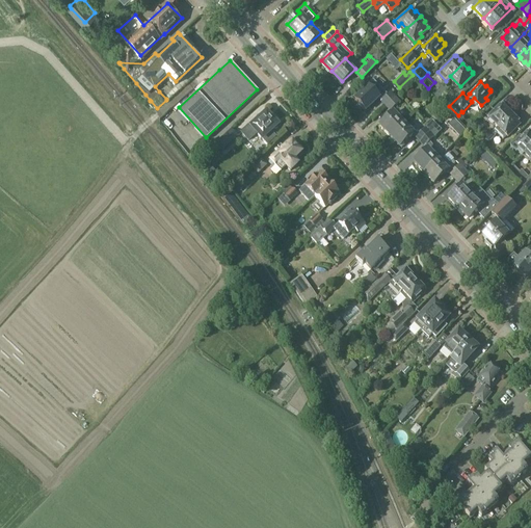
[(449,86),(445,82),(439,89),(433,95),(437,98),(449,86)]
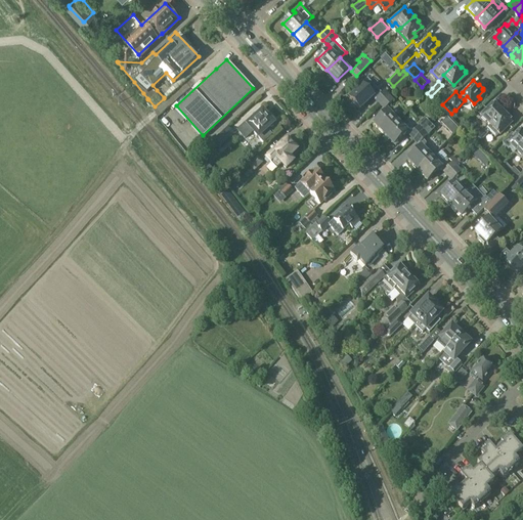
[(373,92),(363,82),(350,94),(359,104),(373,92)]
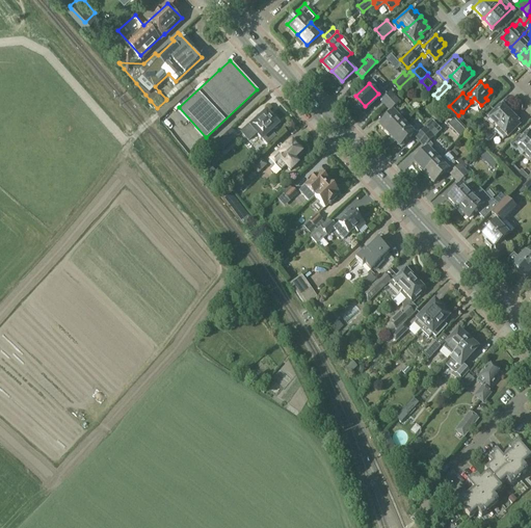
[(386,101),(395,93),(391,88),(381,97),(386,101)]
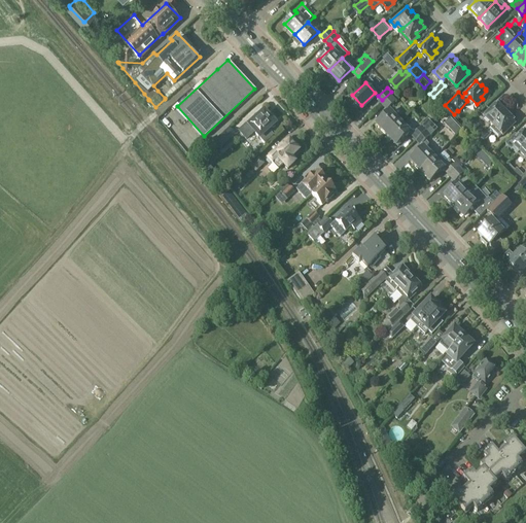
[(396,96),(391,92),(382,100),(387,105),(396,96)]
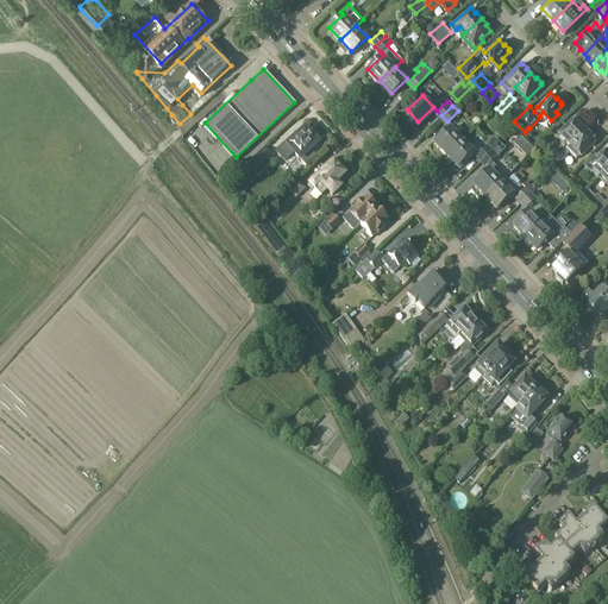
[(566,144),(568,144),(584,127),(580,123),(581,121),(576,117),(575,118),(574,117),(559,131),(562,133),(559,136),(566,144)]
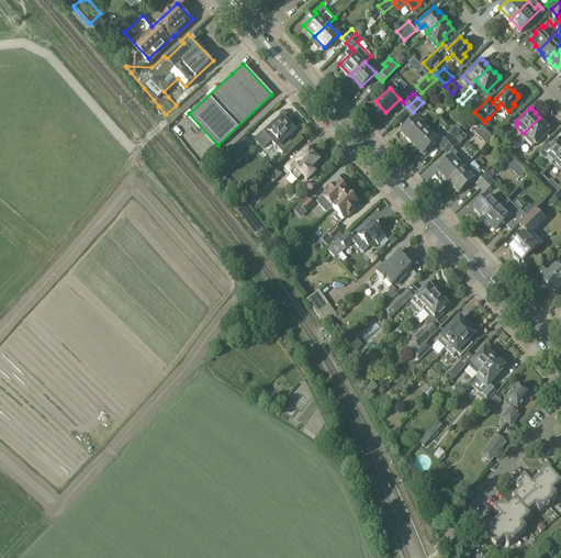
[(401,129),(412,141),(426,126),(416,115),(401,129)]
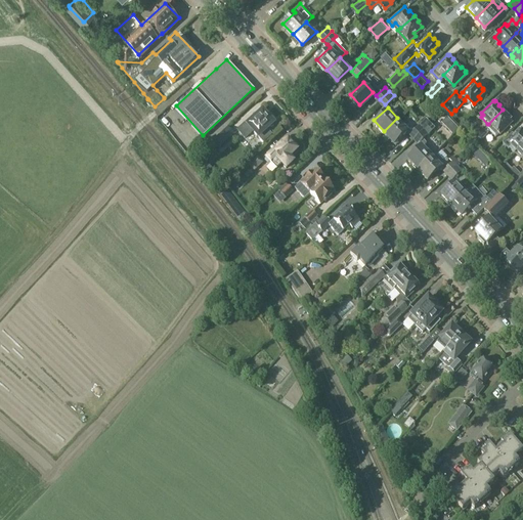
[(253,128),(259,135),(260,135),(264,139),(272,132),(268,126),(270,124),(272,125),(275,123),(275,120),(273,117),(270,118),(263,109),(259,113),(256,111),(237,127),(246,135),(253,128)]
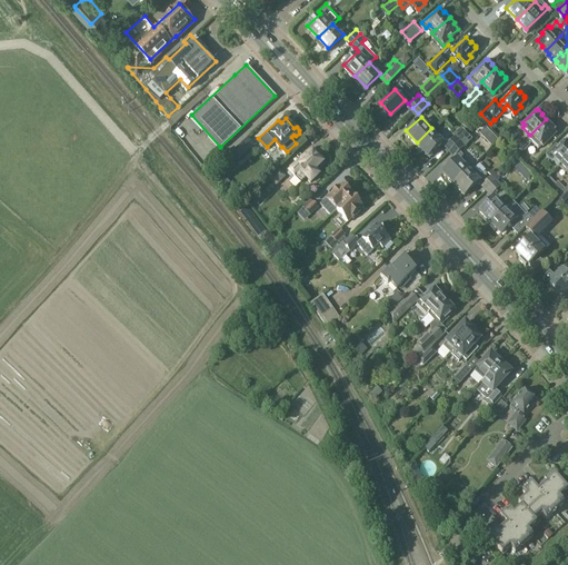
[(542,142),(556,129),(555,128),(556,127),(551,122),(550,124),(546,119),(530,135),(529,135),(528,136),(538,146),(541,141),(542,142)]
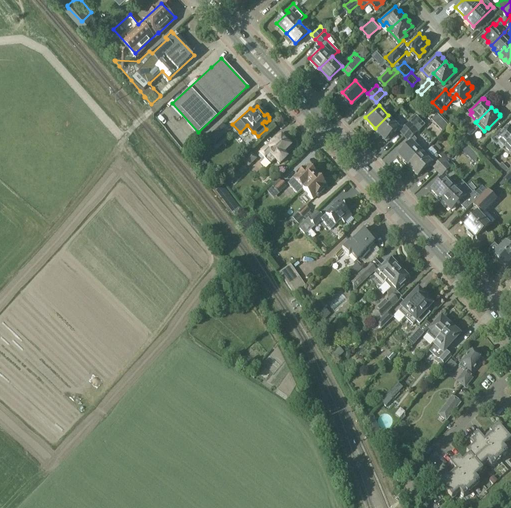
[(396,123),(388,115),(375,128),(385,138),(397,126),(400,130),(404,135),(422,119),(418,114),(405,125),(402,122),(396,123)]
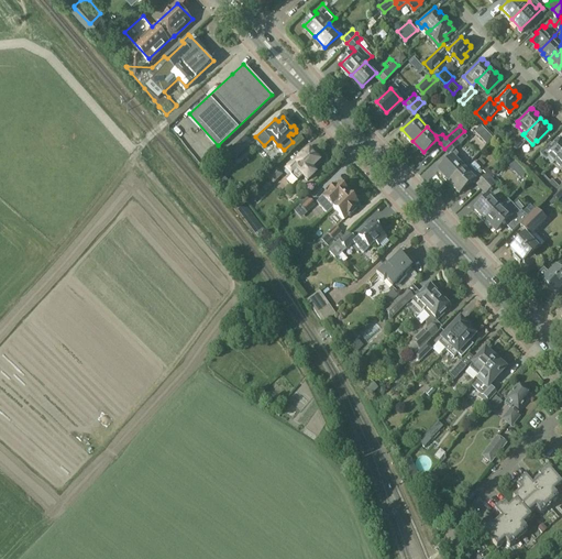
[(469,135),(464,131),(444,149),(449,153),(450,152),(455,148),(469,135)]
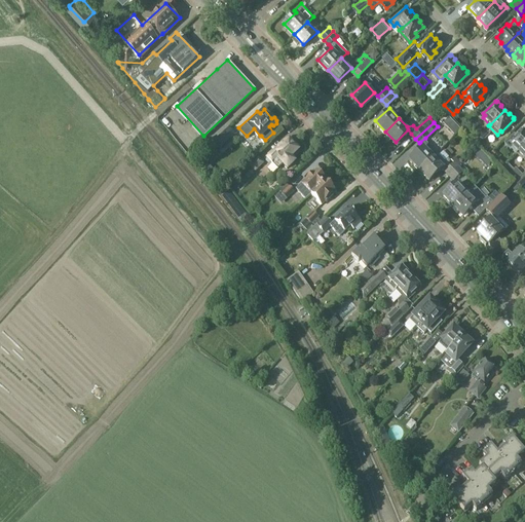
[(222,144),(235,131),(229,123),(215,137),(222,144)]
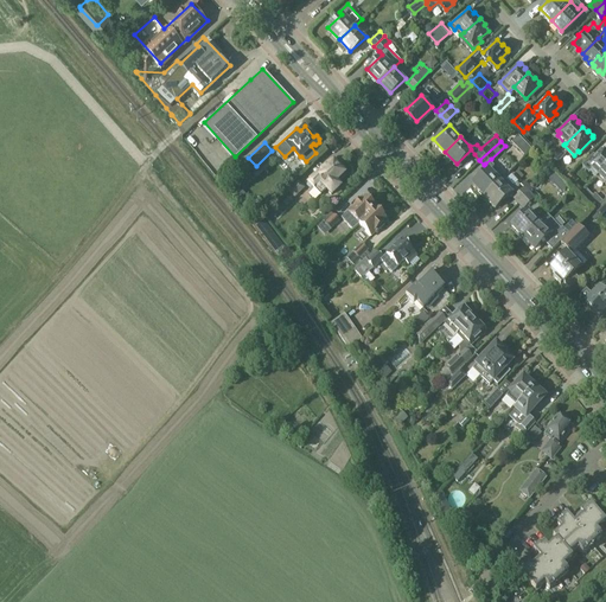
[(549,159),(561,147),(557,143),(549,151),(550,152),(546,155),(549,159)]
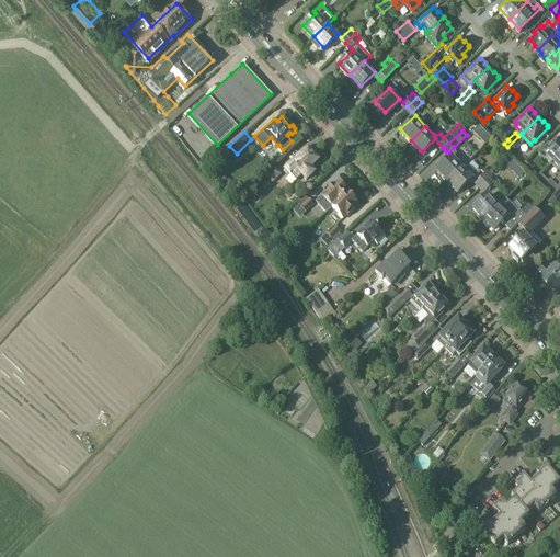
[(518,136),(507,147),(511,150),(514,146),(515,147),(523,139),(518,136)]
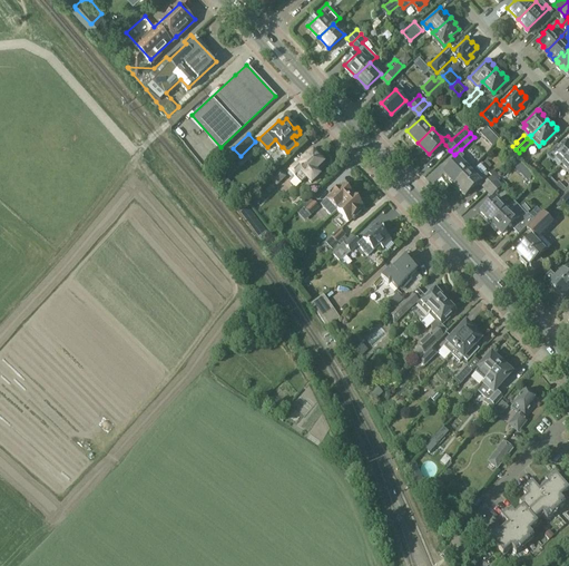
[(558,142),(547,152),(553,158),(555,157),(556,156),(562,162),(568,155),(568,140),(566,138),(562,142),(560,144),(558,142)]
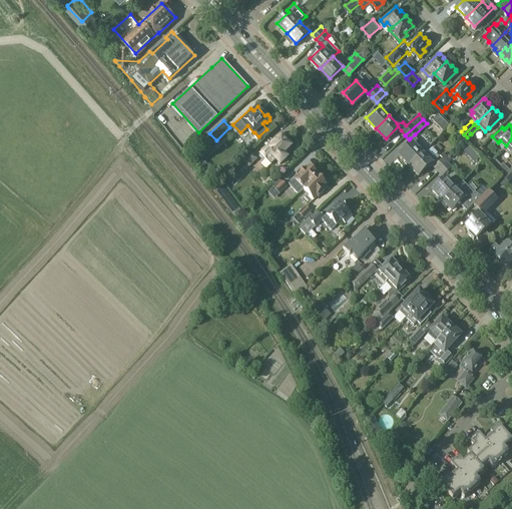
[(272,162),(277,157),(281,161),(288,155),(284,151),(291,144),(281,134),(272,142),(271,141),(261,151),(260,154),(263,157),(266,156),(272,162)]
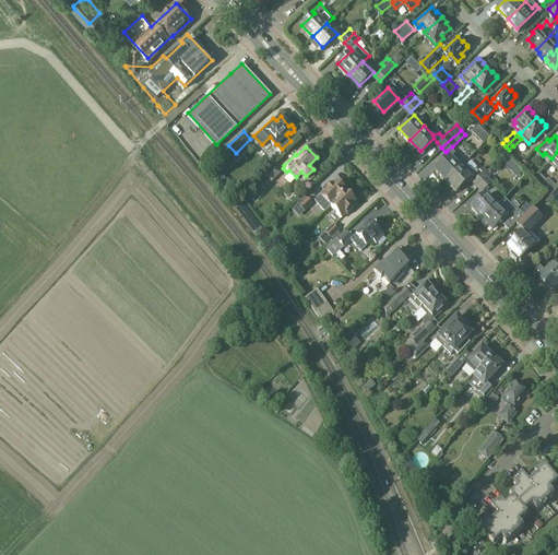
[(436,167),(446,178),(465,161),(454,149),(449,154),(436,167)]
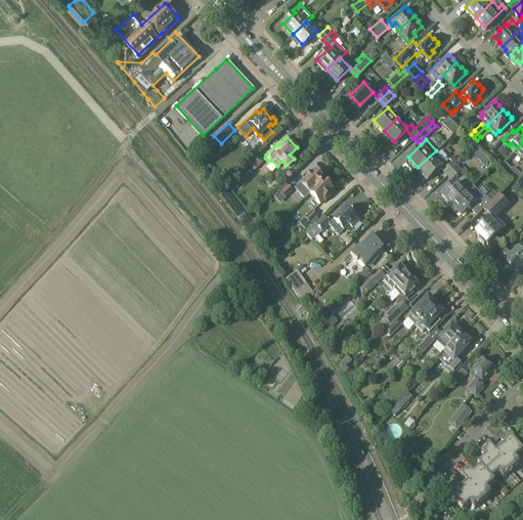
[(474,149),(478,155),(482,149),(478,145),(474,149)]
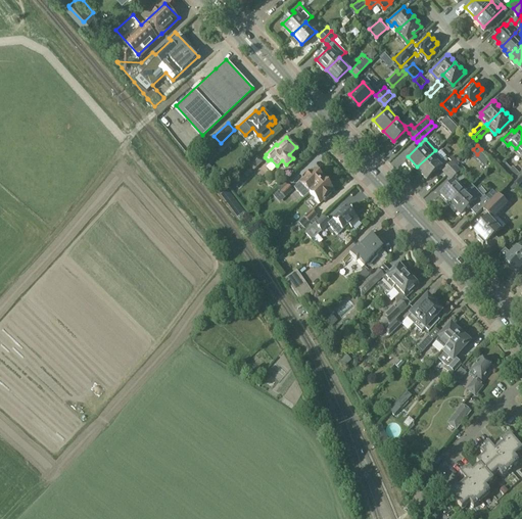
[(189,151),(190,152),(192,154),(192,155),(198,149),(197,148),(195,146),(189,151)]
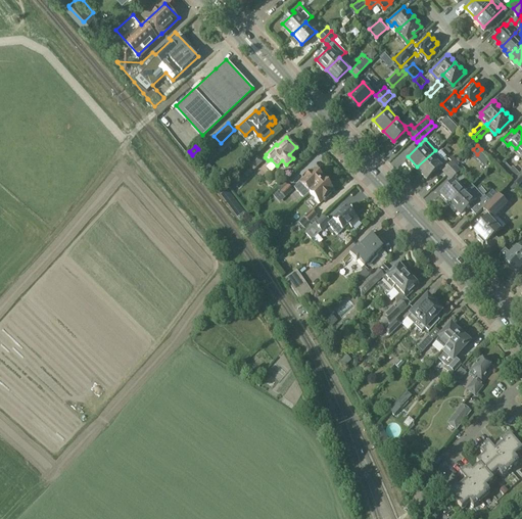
[(499,152),(492,146),(487,152),(492,157),(499,152)]
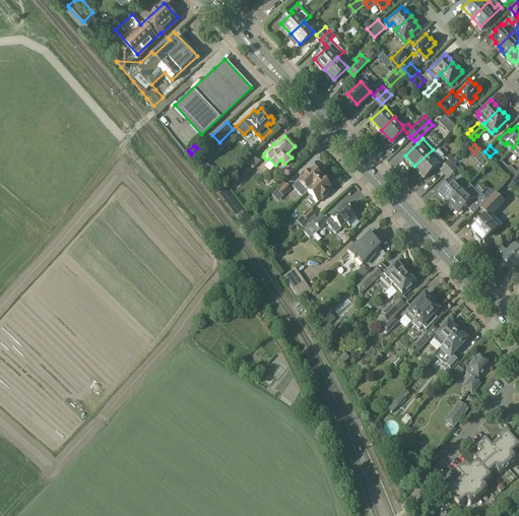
[(437,165),(444,172),(454,163),(453,162),(456,159),(450,152),(446,156),(448,159),(445,163),(433,149),(414,166),(425,177),(437,165)]
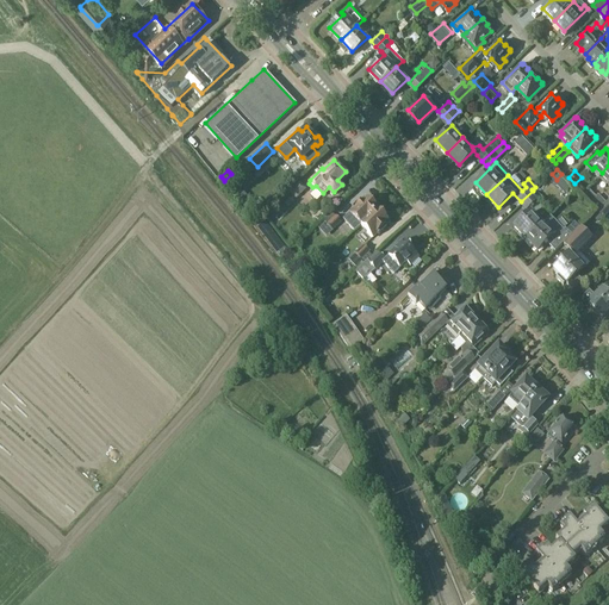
[(297,194),(306,185),(300,179),(291,187),(297,194)]
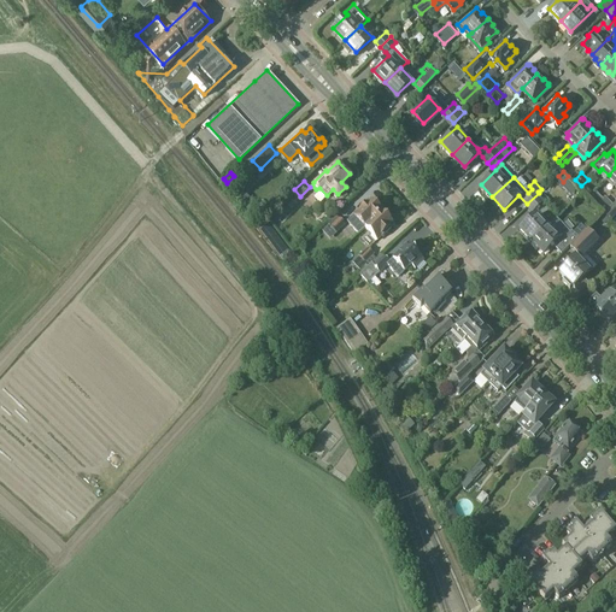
[(539,193),(527,204),(533,211),(534,210),(545,199),(539,193)]
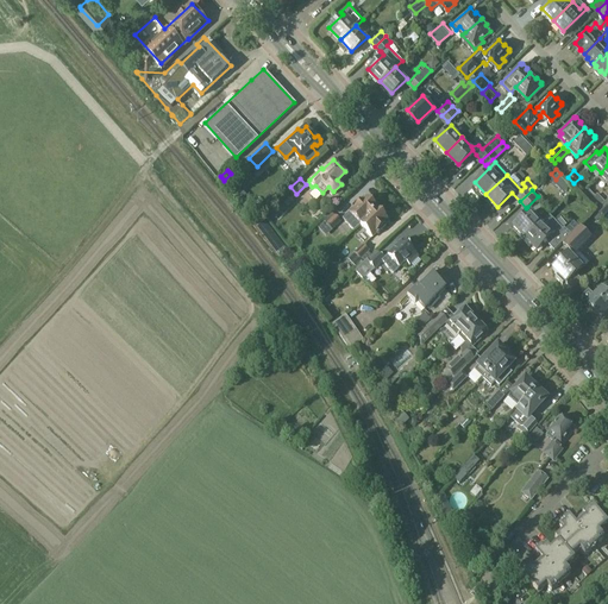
[(605,199),(597,190),(589,199),(596,207),(605,199)]
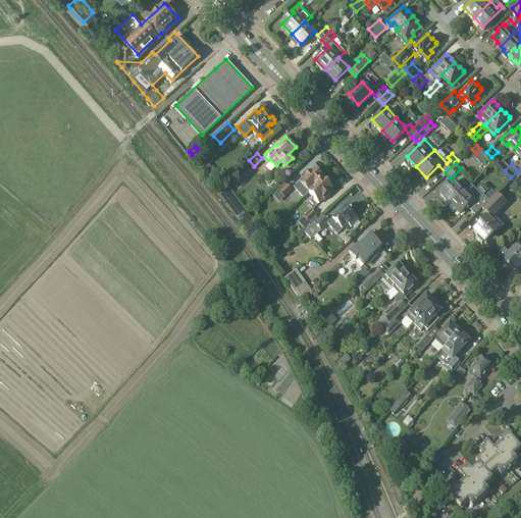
[(300,180),(295,185),(304,195),(309,190),(310,191),(324,176),(321,173),(320,171),(318,170),(314,166),(310,169),(309,167),(302,174),(304,176),(300,180)]
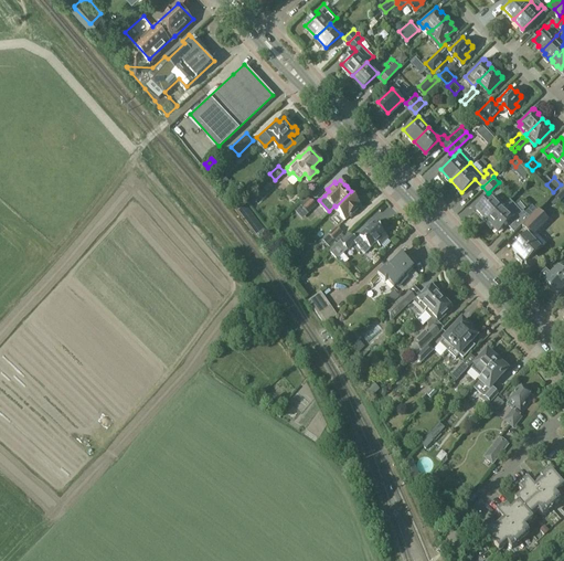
[(563,184),(554,194),(560,199),(563,194),(563,184)]
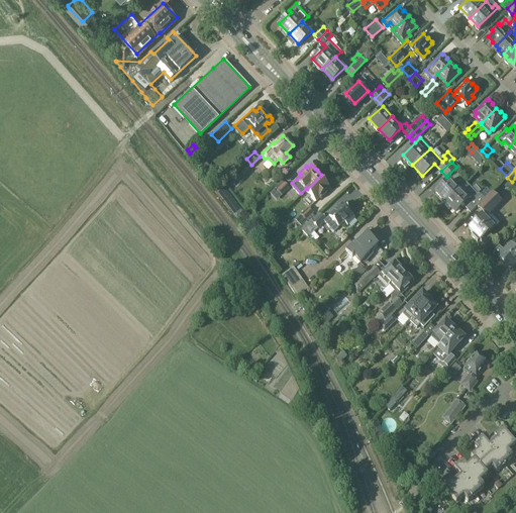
[(321,175),(307,189),(316,199),(319,195),(321,197),(328,190),(326,189),(330,185),(326,181),(325,179),(323,178),(321,175)]
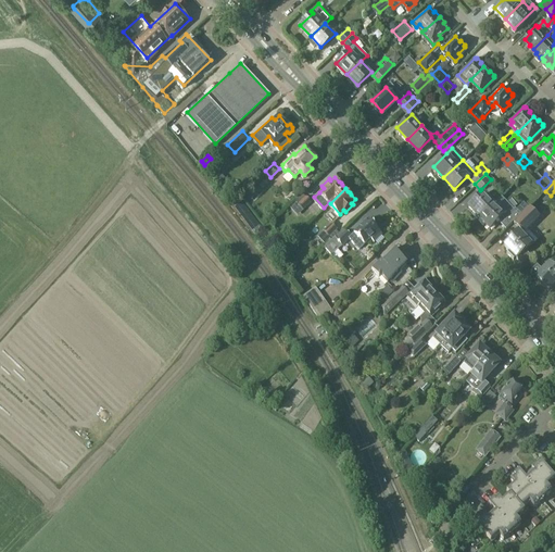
[(482,192),(469,204),(480,215),(494,202),(483,190),(482,192)]
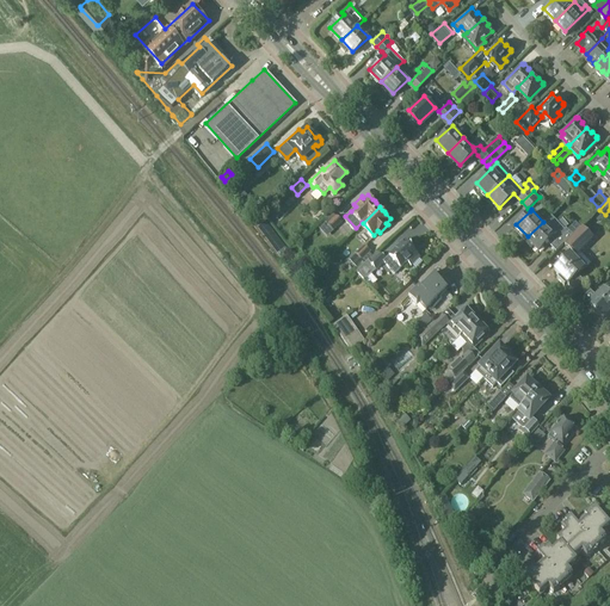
[(334,227),(343,218),(337,212),(327,221),(334,227)]
